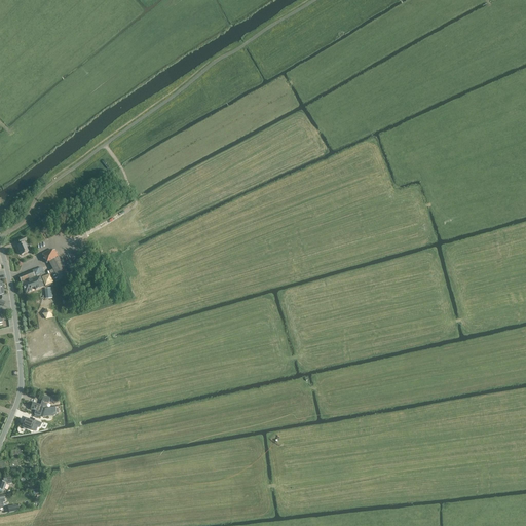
[(21,255),(29,252),(25,242),(24,243),(24,242),(27,241),(26,237),(19,240),(20,243),(21,246),(17,247),(21,255)]
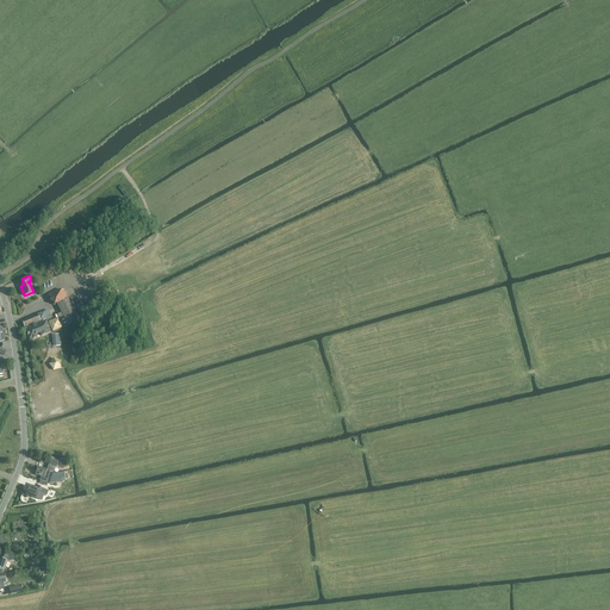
[(61,292),(60,290),(49,294),(54,305),(56,304),(68,299),(63,290),(61,292)]
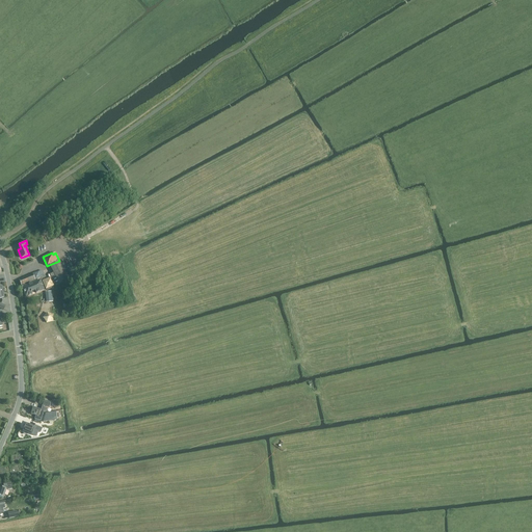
[(59,285),(69,280),(59,261),(49,265),(59,285)]
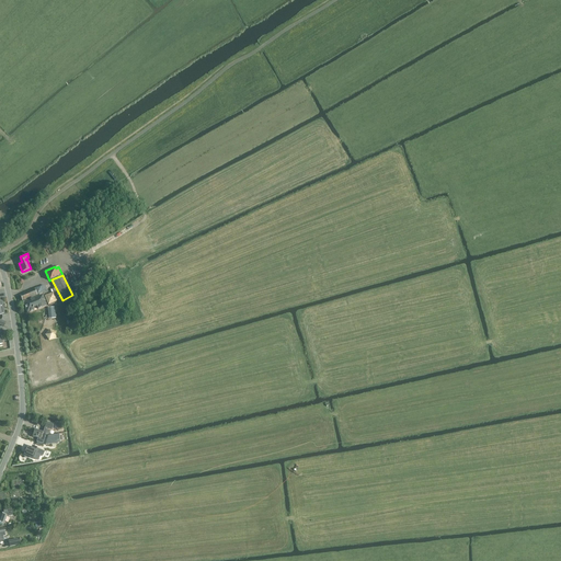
[(34,289),(20,295),(23,301),(37,295),(34,289)]
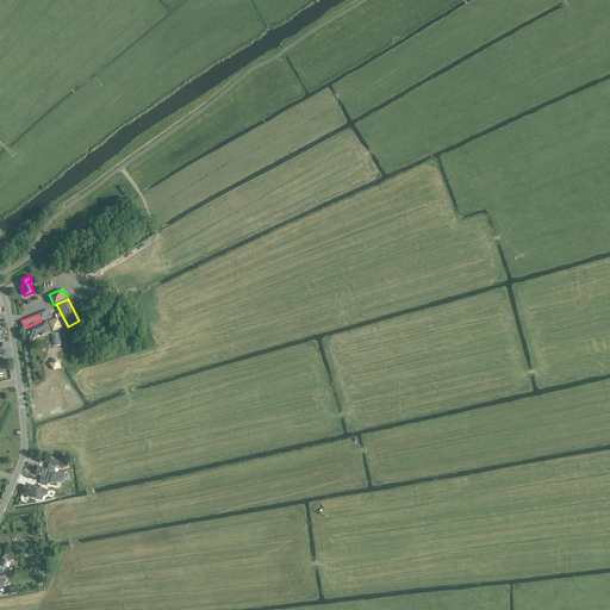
[(53,331),(62,328),(58,318),(49,322),(53,331)]
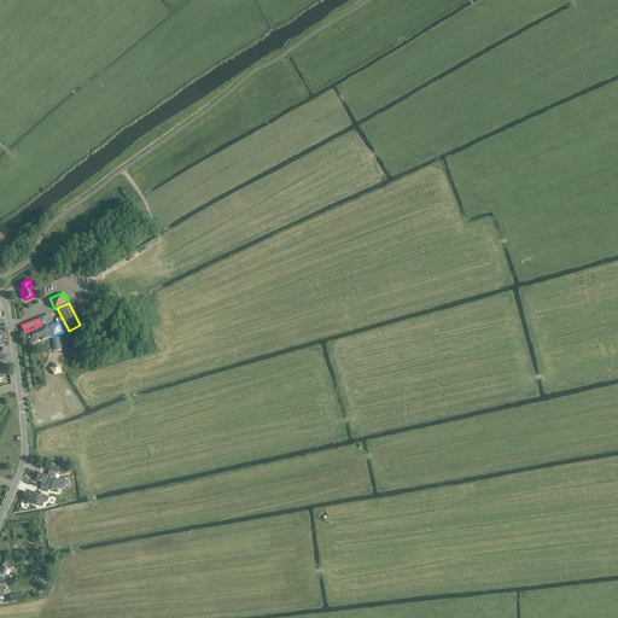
[(27,333),(25,333),(25,334),(27,334),(30,344),(30,345),(31,345),(36,343),(38,343),(38,342),(36,339),(38,339),(36,338),(41,337),(42,339),(42,340),(44,340),(51,337),(47,326),(27,333)]
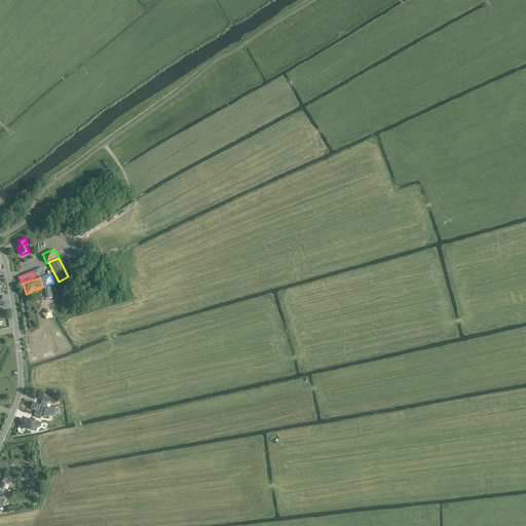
[(52,318),(52,311),(46,309),(42,314),(46,320),(52,318)]
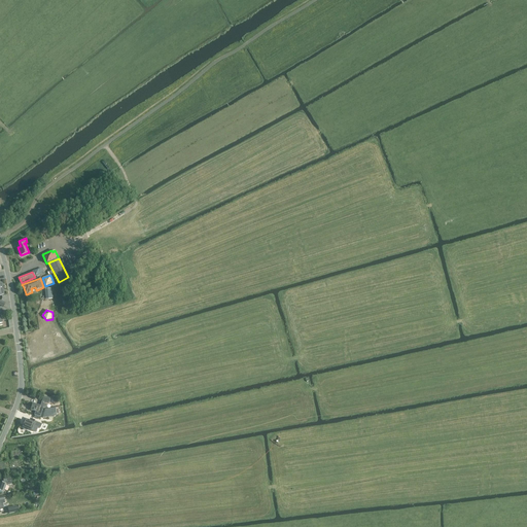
[(33,403),(31,410),(35,412),(34,416),(35,416),(39,417),(40,417),(43,408),(46,409),(47,405),(44,403),(43,403),(43,401),(48,403),(50,399),(43,397),(40,407),(33,403)]
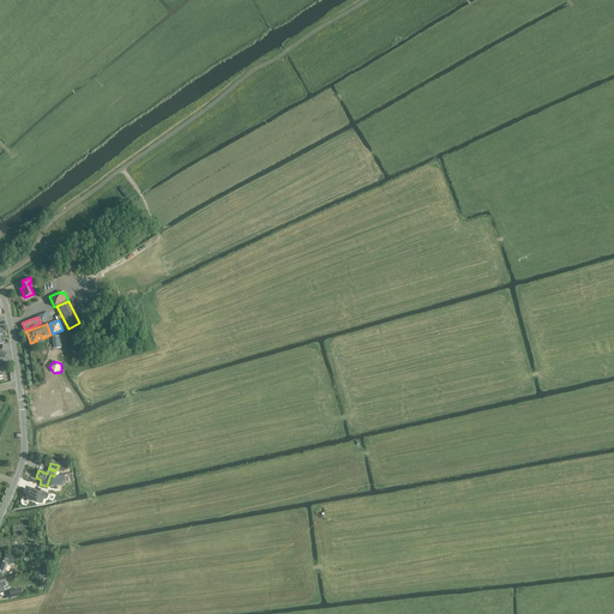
[(53,477),(50,487),(58,487),(65,481),(65,476),(53,477)]
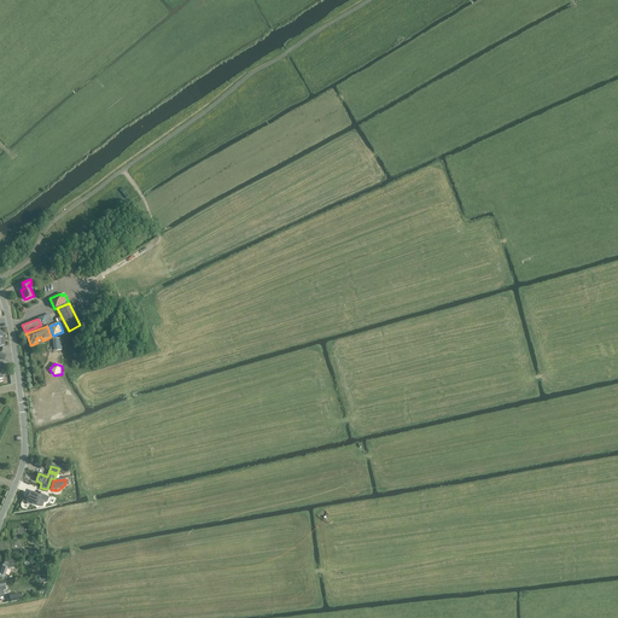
[(30,494),(27,501),(36,506),(36,505),(42,507),(45,501),(47,502),(48,499),(35,493),(34,496),(30,494)]
